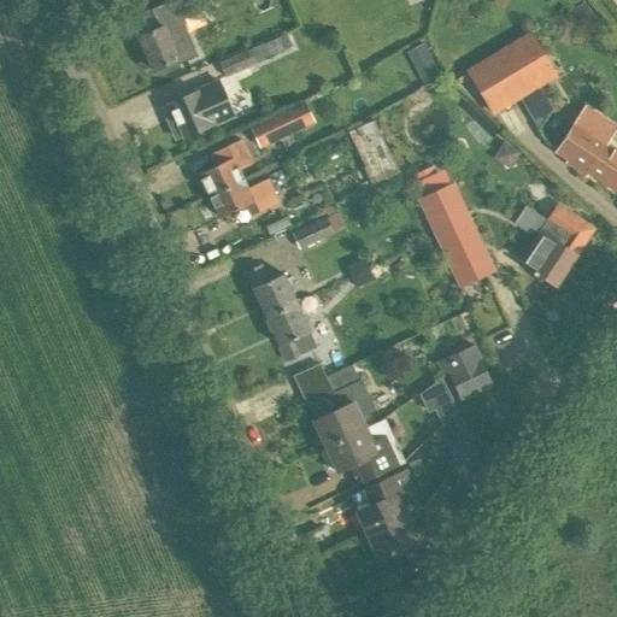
[(151,11),(130,18),(137,37),(135,39),(144,60),(140,62),(145,72),(148,71),(151,76),(178,64),(197,58),(181,22),(159,30),(151,11)]
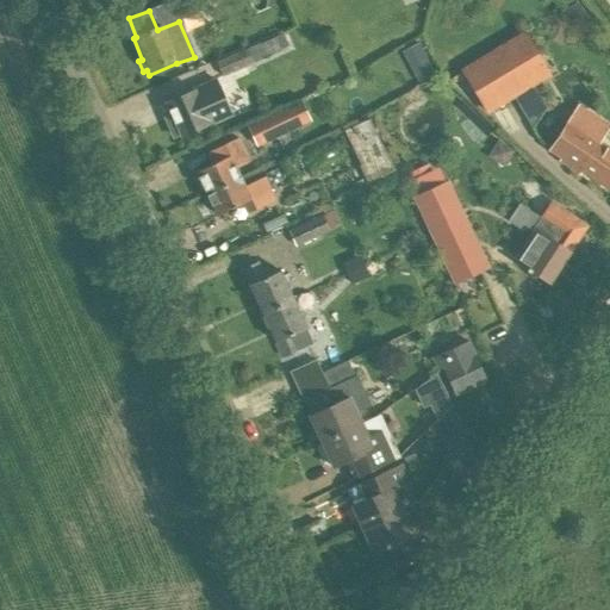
[(486,114),(551,76),(524,31),(460,69),(486,114)]
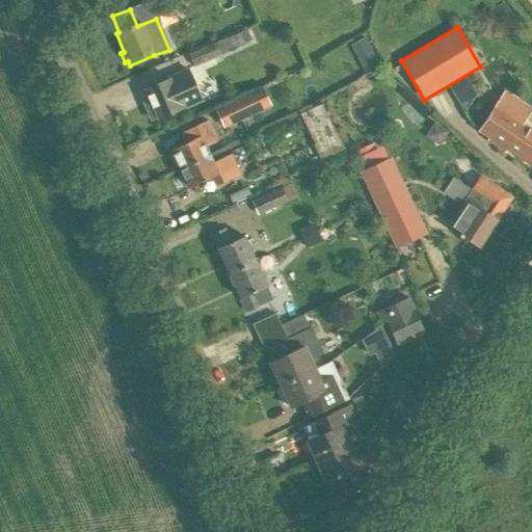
[(221,55),(216,41),(188,51),(194,67),(221,55)]
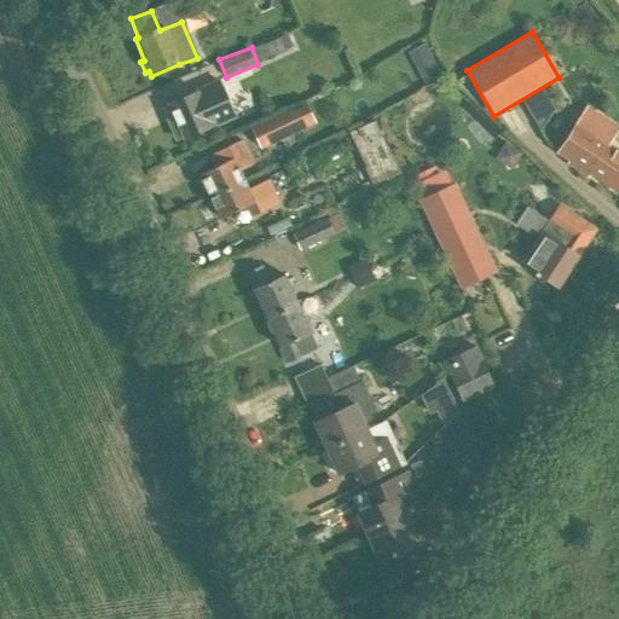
[(433,58),(416,68),(424,84),(441,74),(433,58)]
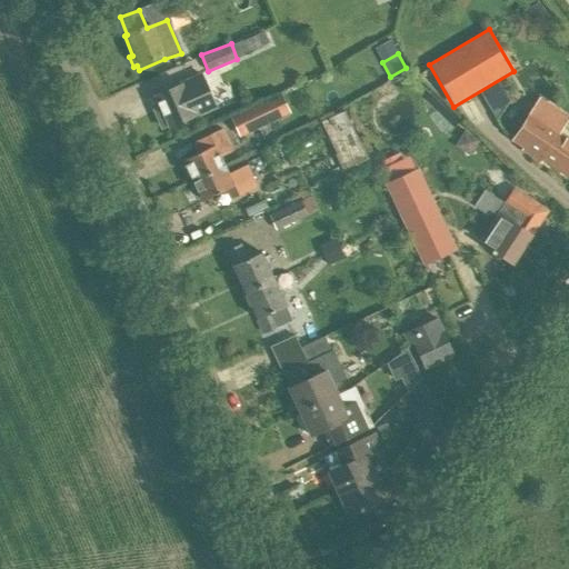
[(159,107),(152,110),(160,128),(167,126),(168,128),(213,107),(200,76),(153,96),(159,107)]
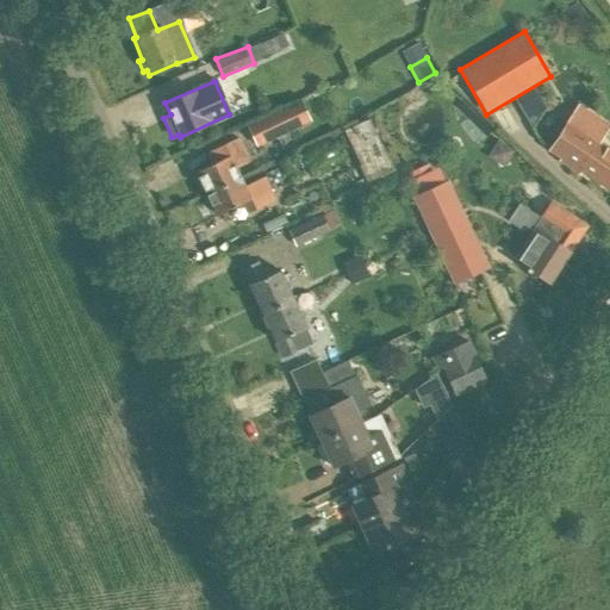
[(300,101),(248,125),(257,147),(310,123),(300,101)]
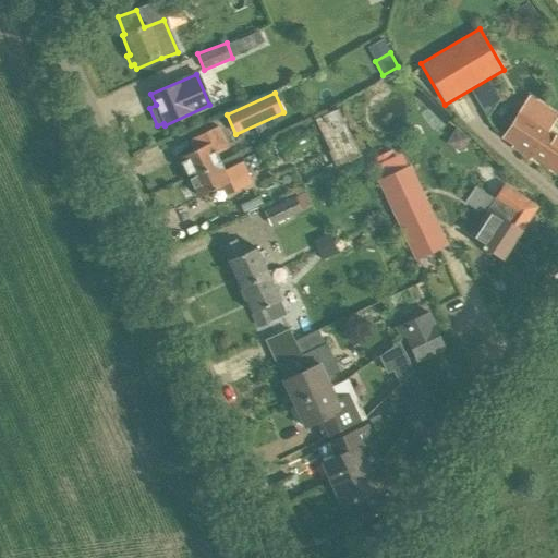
[(557,113),(538,100),(526,119),(518,113),(501,137),(512,144),(510,146),(528,158),(530,155),(557,172),(557,136),(550,132),(548,130),(557,116),(557,113)]
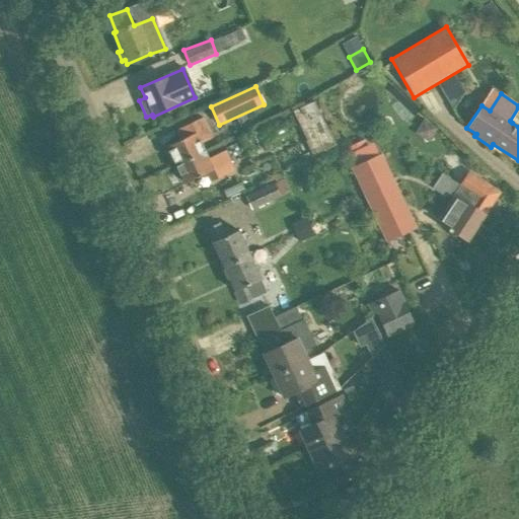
[(315,101),(293,112),(313,156),(336,146),(315,101)]
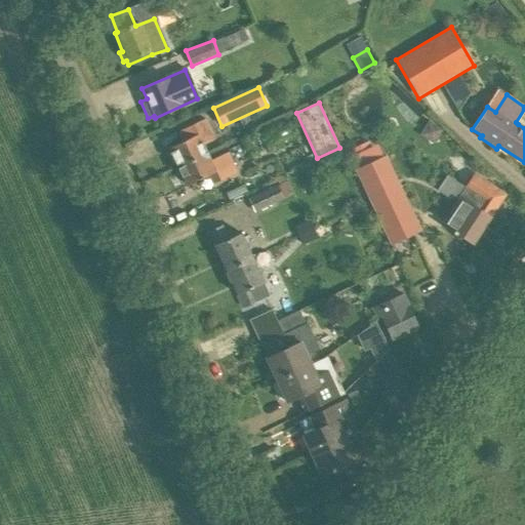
[(176,166),(205,152),(202,145),(213,138),(204,119),(176,132),(182,142),(168,149),(176,166)]
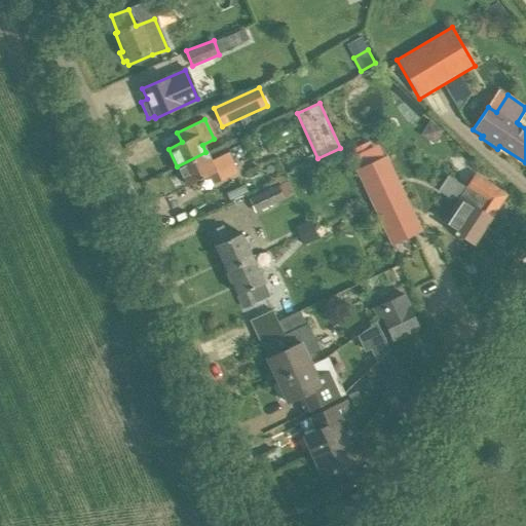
[(265,133),(272,145),(291,135),(284,121),(265,133)]
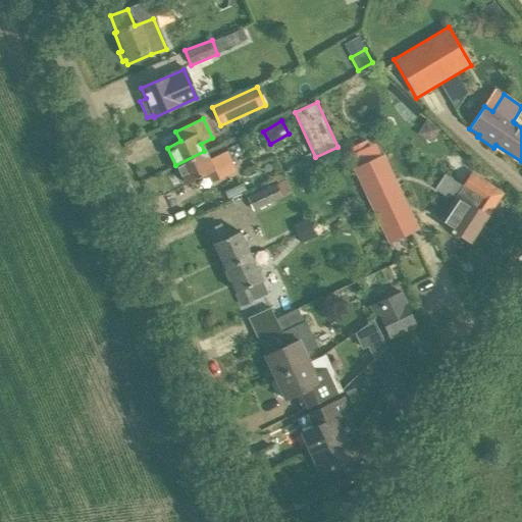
[(433,139),(439,128),(426,120),(417,134),(427,140),(433,139)]
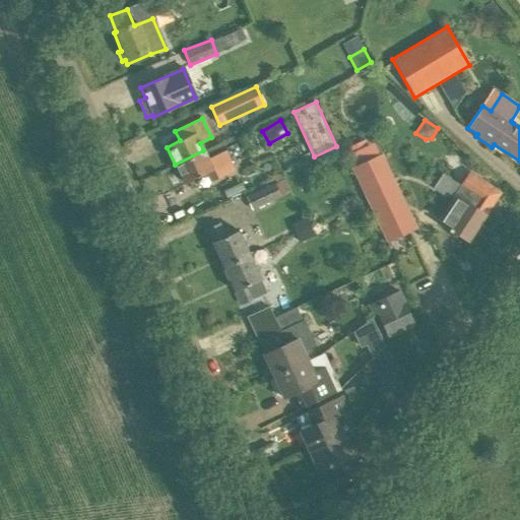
[(351,170),(381,155),(375,143),(345,157),(351,170)]
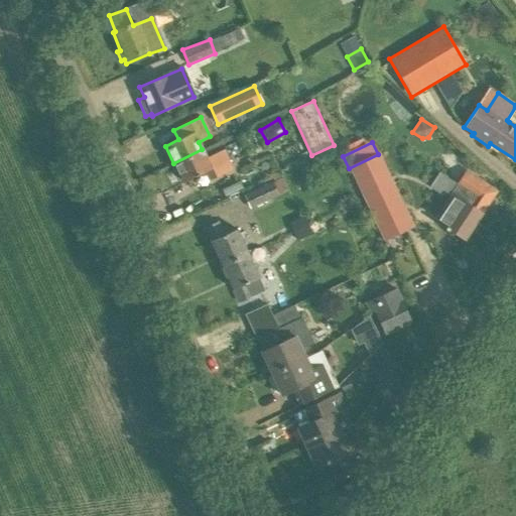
[(202,149),(173,163),(182,182),(205,173),(210,182),(234,170),(223,150),(206,158),(202,149)]
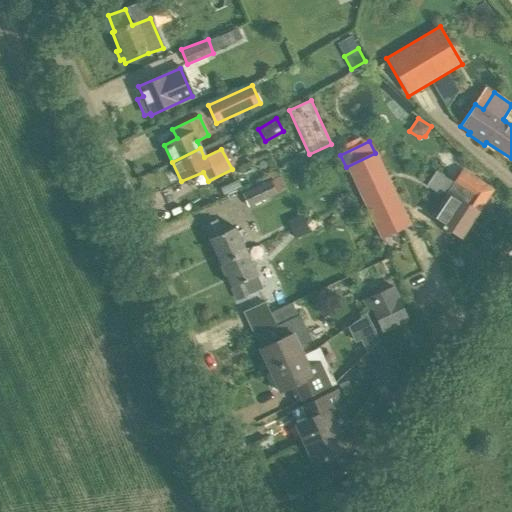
[(380,239),(409,225),(375,153),(346,167),(380,239)]
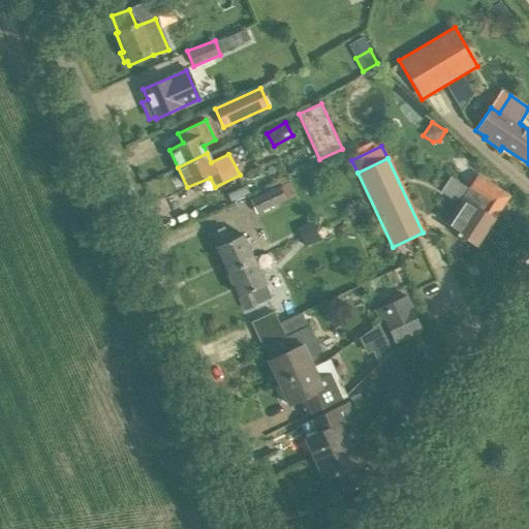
[(444,188),(458,199),(470,186),(457,175),(444,188)]
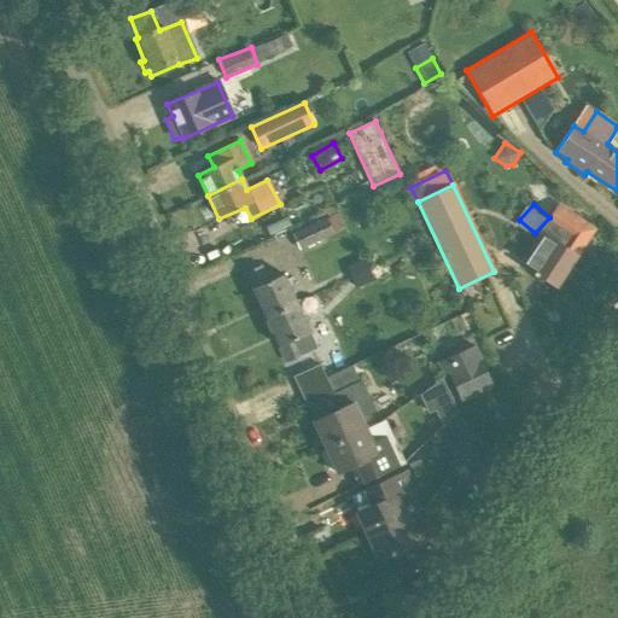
[(577,254),(593,229),(559,208),(543,231),(522,264),(557,287),(577,254)]
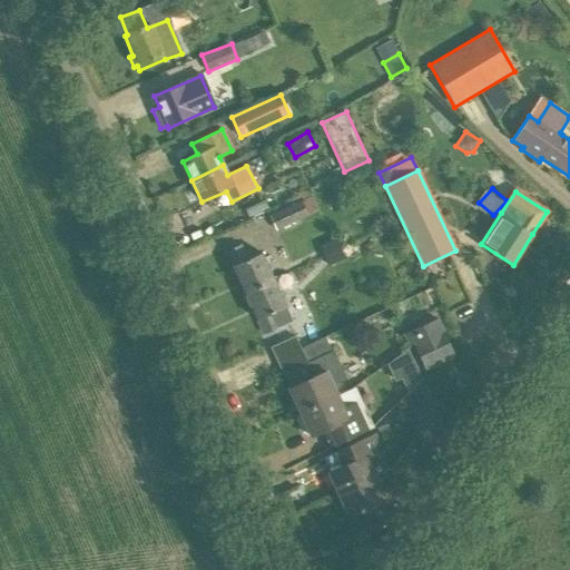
[(276,231),(307,216),(301,202),(269,216),(276,231)]
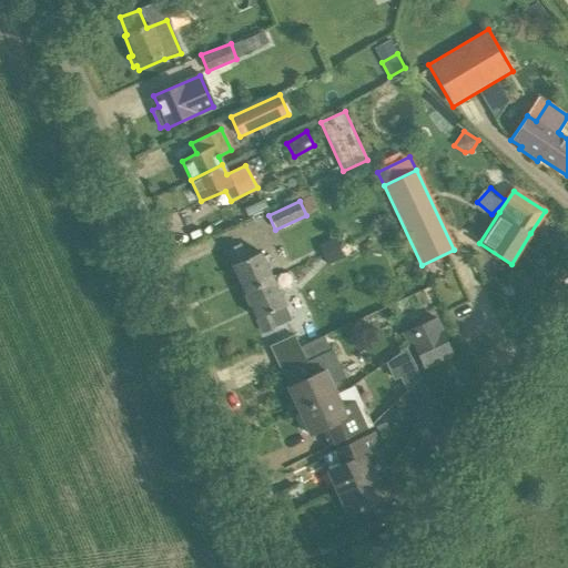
[(318,245),(323,255),(340,247),(335,237),(318,245)]
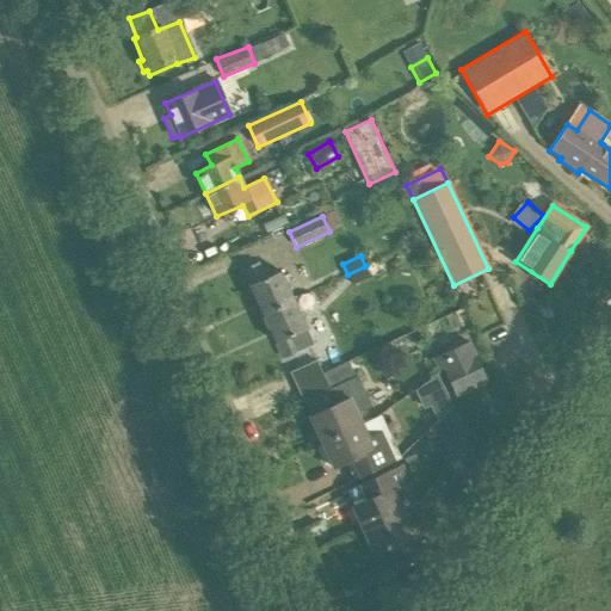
[(258,263),(242,269),(251,285),(248,285),(263,315),(294,300),(281,271),(272,275),(269,267),(261,270),(258,263)]
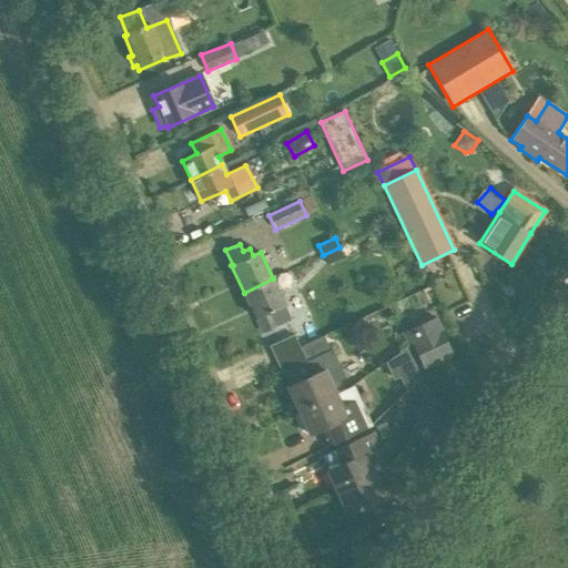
[(340,247),(323,255),(327,264),(344,257),(340,247)]
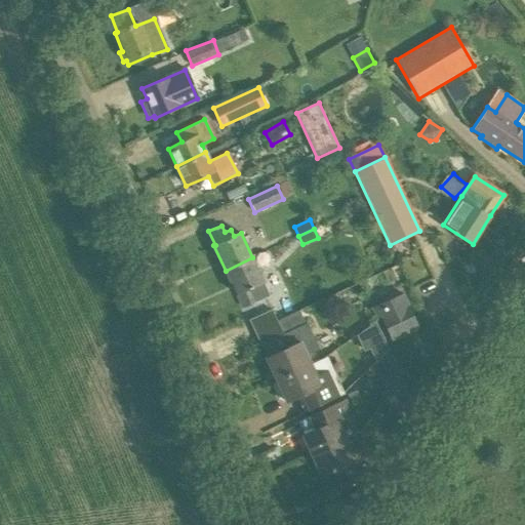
[(252,257),(226,271),(237,295),(238,295),(244,309),(270,296),(252,257)]
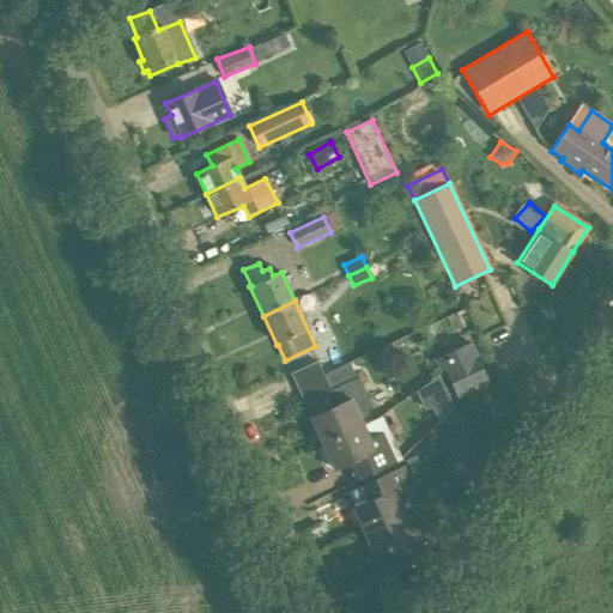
[(489,384),(475,356),(471,344),(434,360),(439,374),(447,370),(460,399),(489,384)]
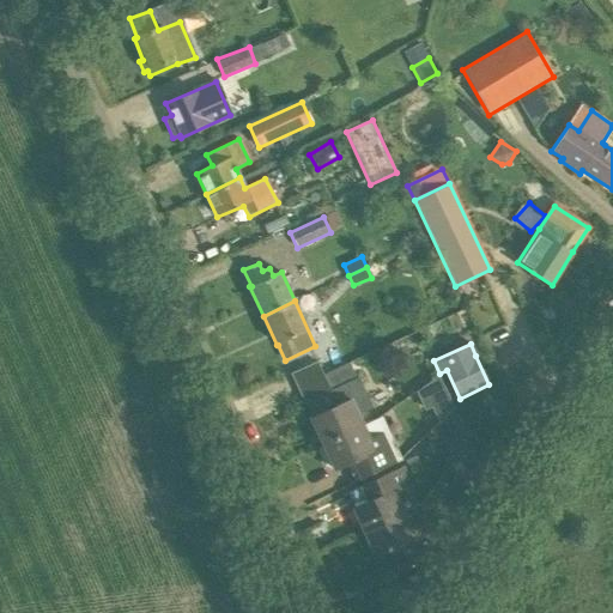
[(303,400),(329,388),(316,362),(290,374),(303,400)]
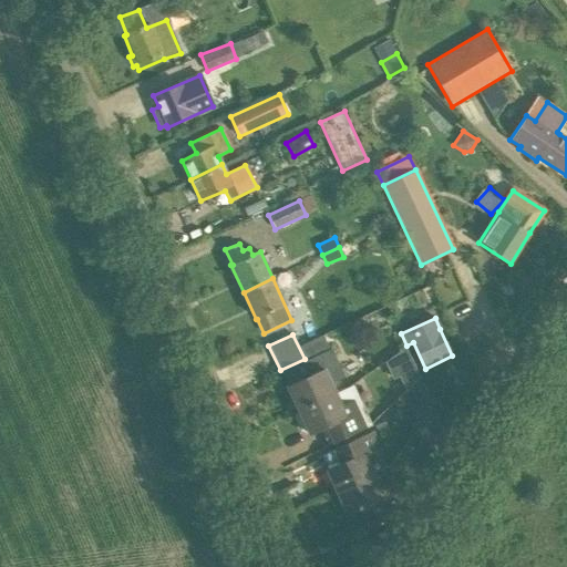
[(405,348),(384,362),(394,380),(400,378),(406,392),(420,378),(405,348)]
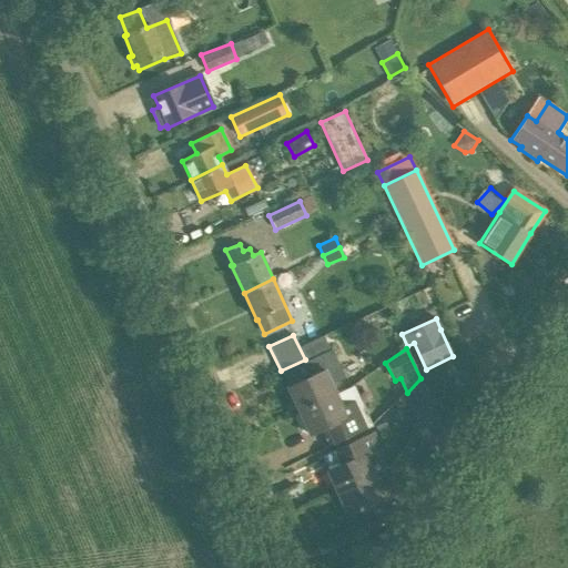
[(336,394),(337,394),(336,393),(331,381),(344,374),(333,350),(302,364),(308,377),(287,387),(298,411),(336,394)]
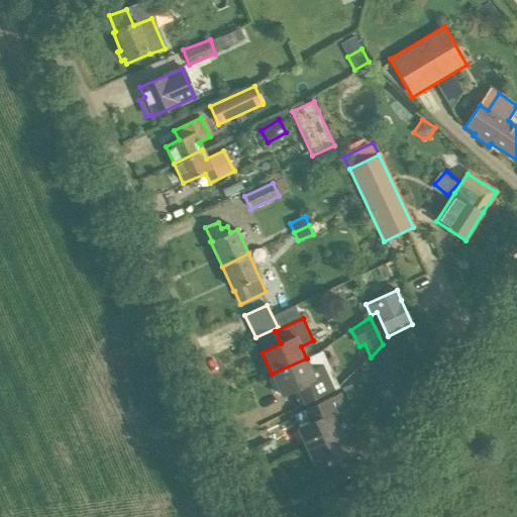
[(319,353),(318,351),(306,357),(307,358),(306,358),(272,374),(273,376),(271,377),(270,380),(276,393),(279,394),(281,394),(282,396),(300,388),(306,401),(335,388),(325,366),(319,353)]
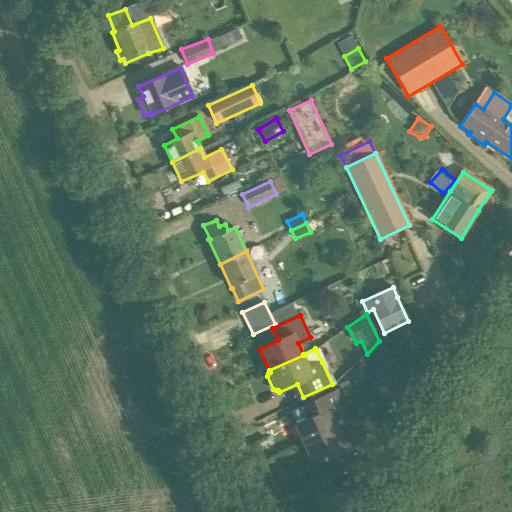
[(388,372),(393,370),(383,348),(365,357),(379,385),(388,372)]
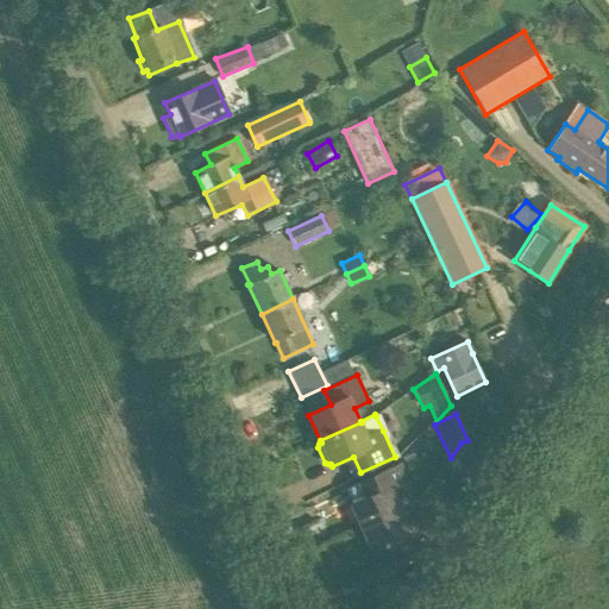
[(451,458),(446,463),(463,503),(483,475),(468,440),(462,443),(451,458)]
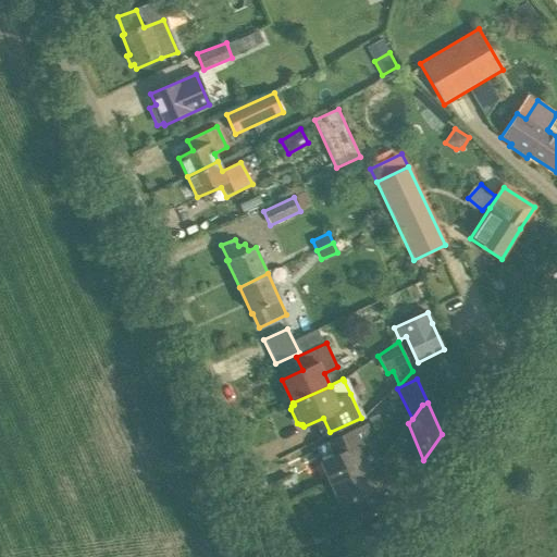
[(333,454),(319,460),(329,482),(379,460),(370,438),(364,425),(339,436),(327,442),(333,454)]
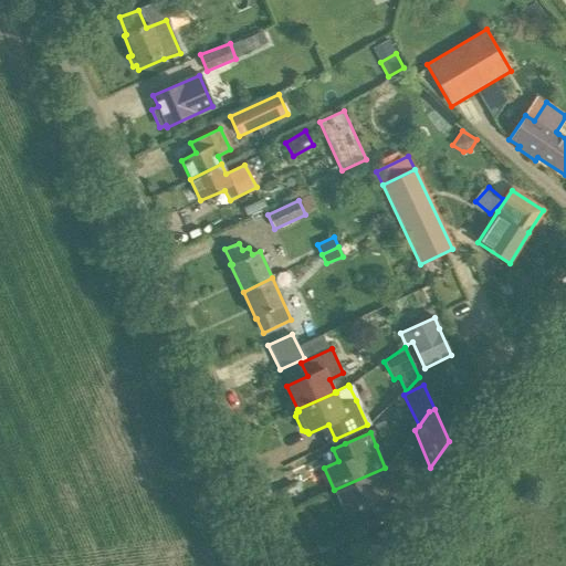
[(385,468),(334,490),(347,520),(360,513),(367,528),(381,521),(399,499),(385,468)]
